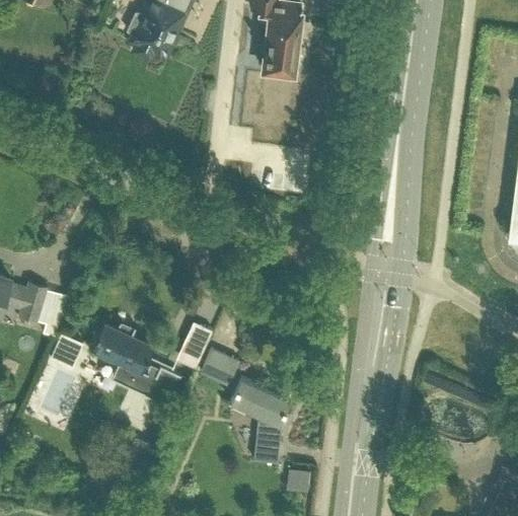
[(153,0),(148,13),(135,12),(127,30),(140,38),(134,51),(149,58),(152,51),(165,57),(177,29),(172,27),(180,10),(170,6),(170,0),(153,0)]
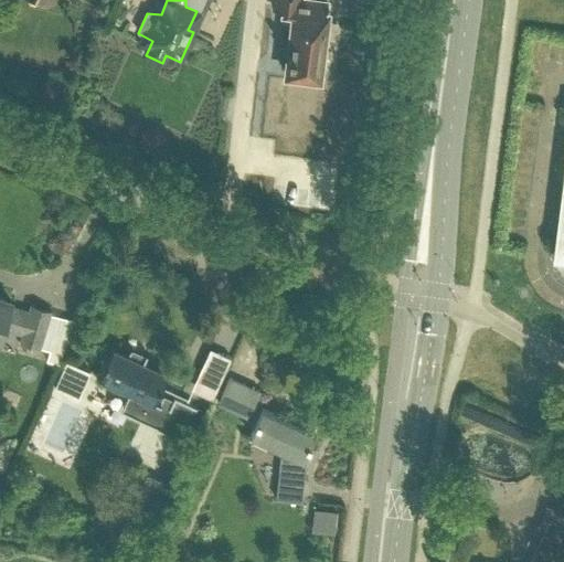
[(318,80),(328,6),(298,1),(298,0),(277,0),(276,12),(293,14),(287,57),(288,57),(286,75),(318,80)]
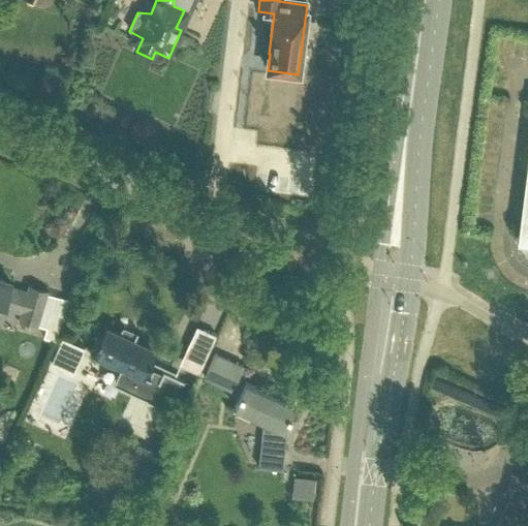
[(75,69),(62,80),(69,88),(82,78),(75,69)]
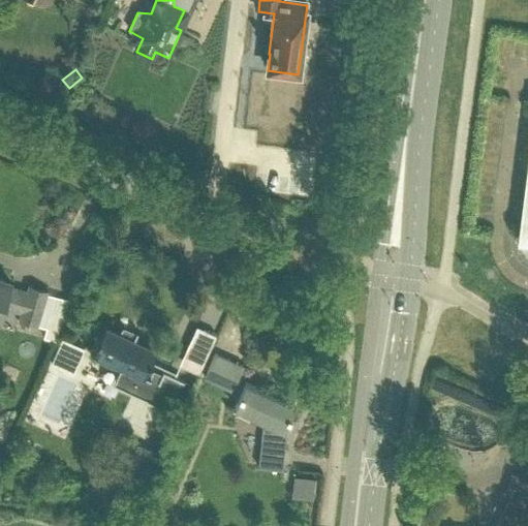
[(8,291),(10,284),(0,281),(0,318),(3,306),(23,312),(20,322),(37,328),(48,291),(30,286),(27,297),(8,291)]
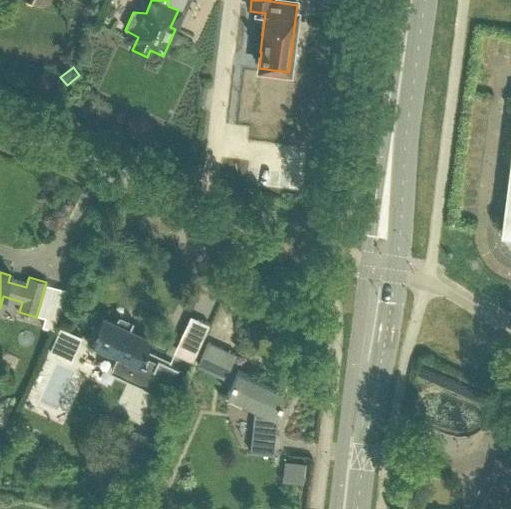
[(153,375),(140,369),(153,341),(129,330),(133,321),(132,321),(131,324),(119,318),(118,317),(115,323),(101,317),(90,342),(124,358),(114,378),(111,376),(110,378),(158,400),(172,371),(178,374),(178,373),(158,364),(153,375)]
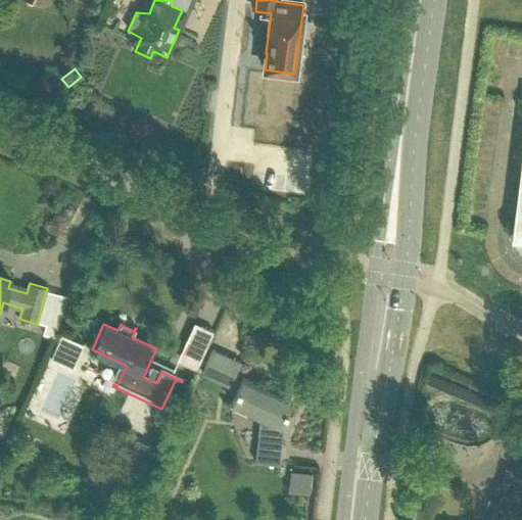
[(202,375),(218,381),(228,358),(214,350),(202,375)]
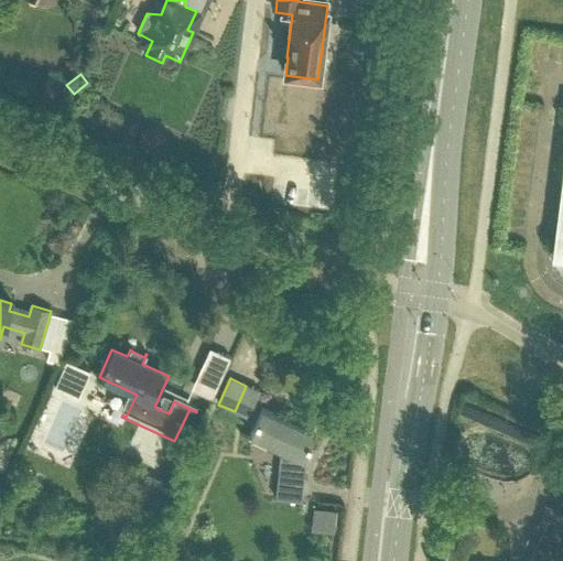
[(302,503),(309,450),(307,449),(314,433),(261,410),(250,437),(281,450),(274,499),(302,503)]
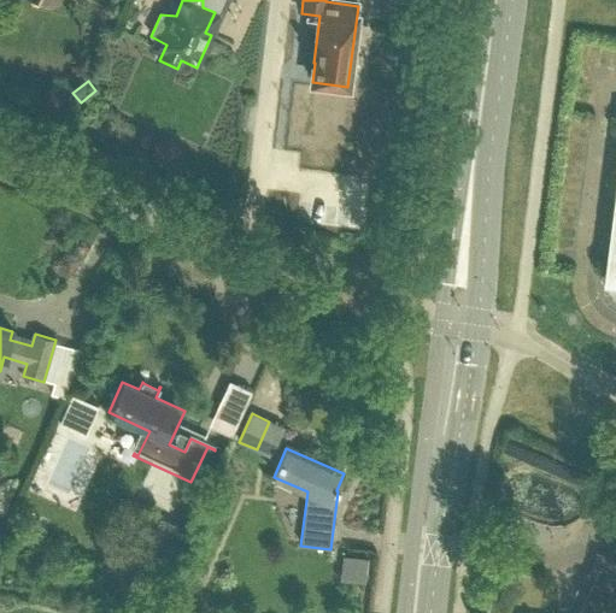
[(615,560),(598,552),(597,554),(599,555),(590,577),(599,581),(584,612),(612,612),(615,606),(615,560)]
